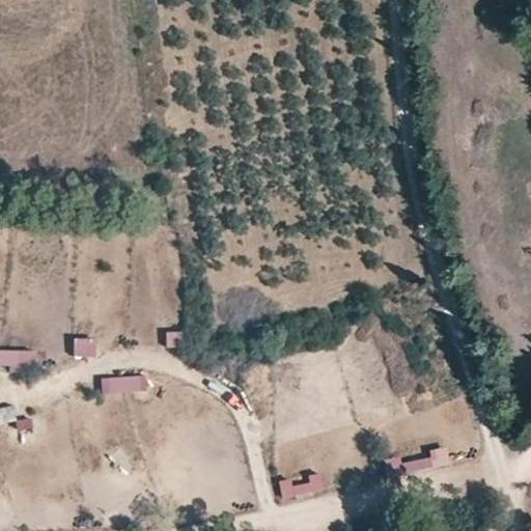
[(168,350),(186,347),(185,331),(167,333),(168,350)]
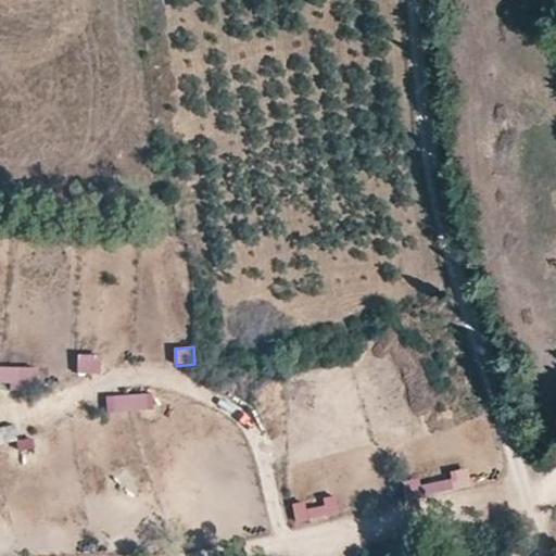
[(100,375),(99,355),(77,357),(78,376),(100,375)]
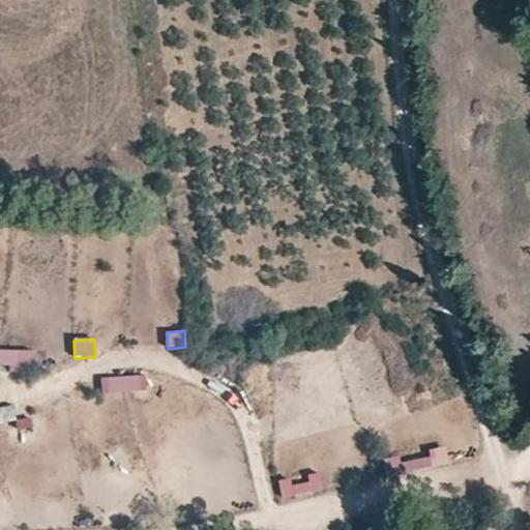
[(141,392),(141,376),(109,377),(109,393),(141,392)]
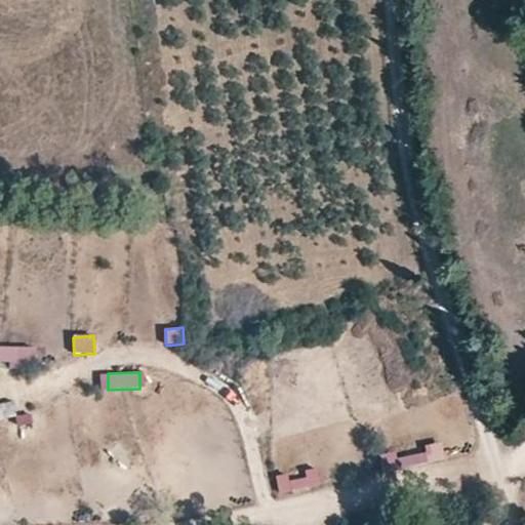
[(0,403),(0,419),(17,417),(14,401),(0,403)]
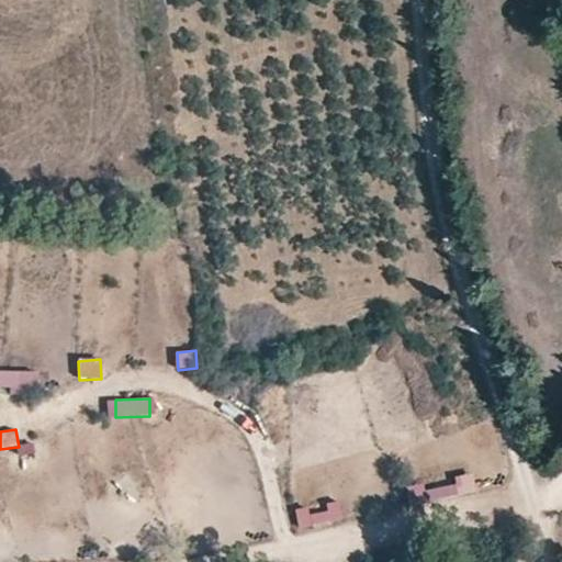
[(457,476),(459,495),(478,493),(475,474),(457,476)]
